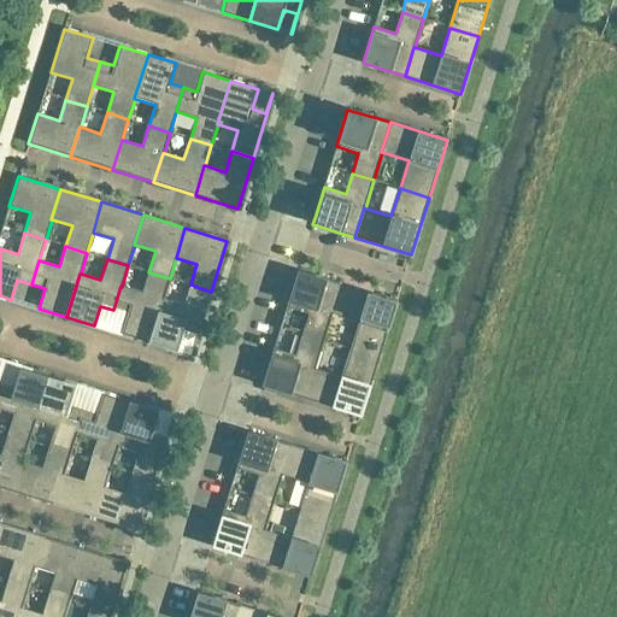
[(331,313),(340,283),(298,270),(286,307),(309,315),(301,335),(323,341),(331,313)]
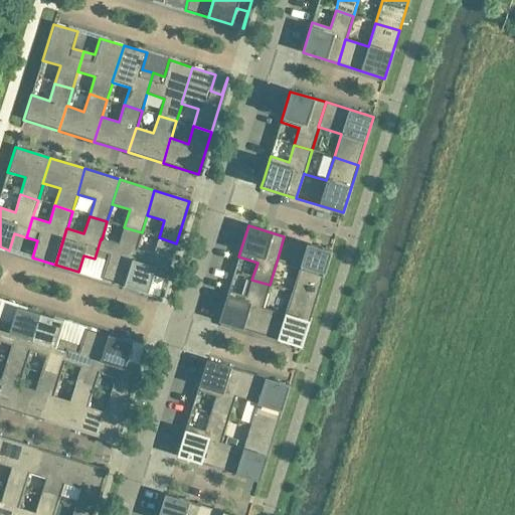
[(125,286),(136,249),(142,232),(124,227),(119,244),(102,239),(101,238),(95,259),(107,263),(101,279),(125,286)]
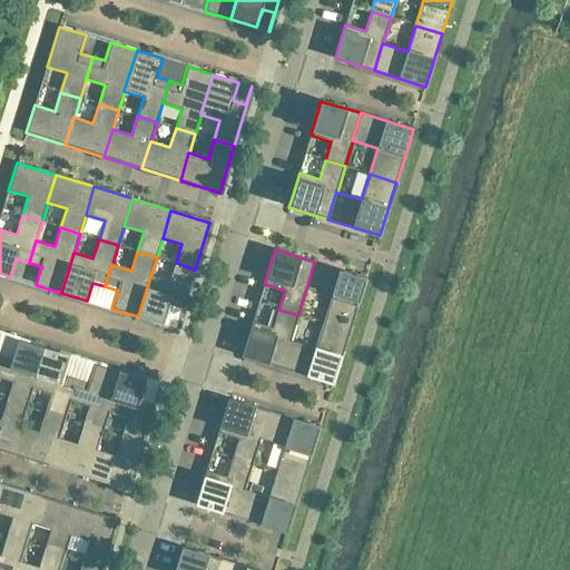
[(350,332),(366,278),(314,262),(306,290),(331,297),(323,323),(350,332)]
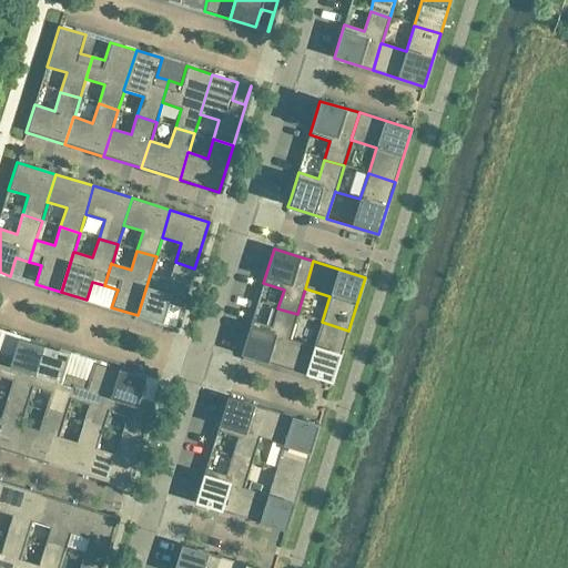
[(176,327),(194,269),(175,262),(169,281),(150,275),(138,315),(163,324),(169,305),(181,308),(175,327),(176,327)]
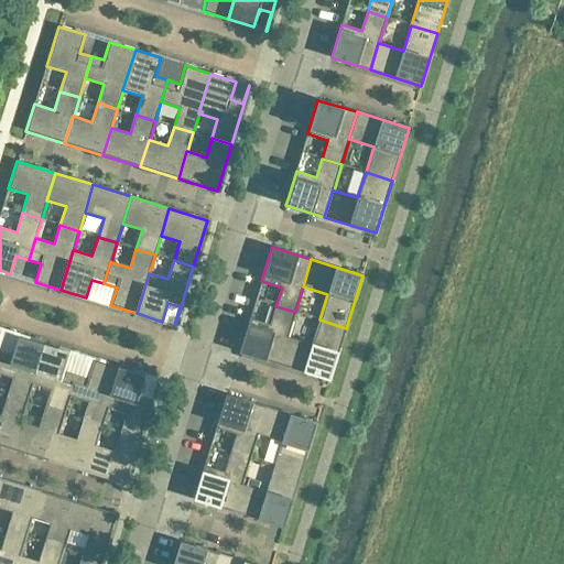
[(278,365),(286,337),(288,337),(295,312),(275,306),(270,325),(250,318),(239,353),(278,365)]
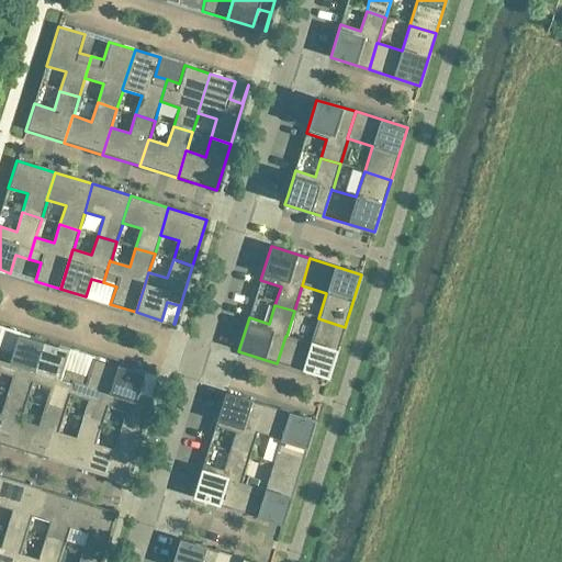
[(296,316),(291,334),(302,338),(308,321),(296,316)]
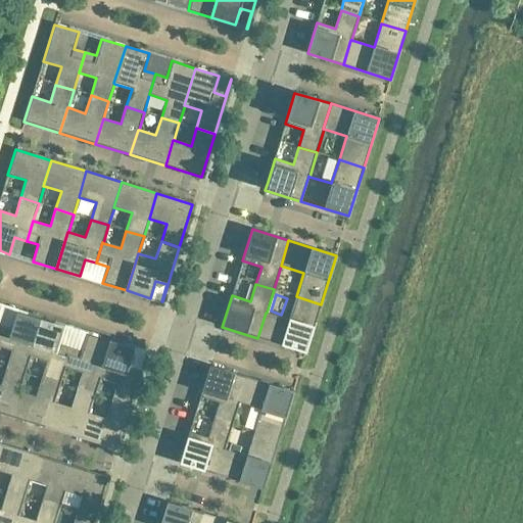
[(305,352),(321,304),(296,296),(289,320),(267,313),(266,313),(257,338),(305,352)]
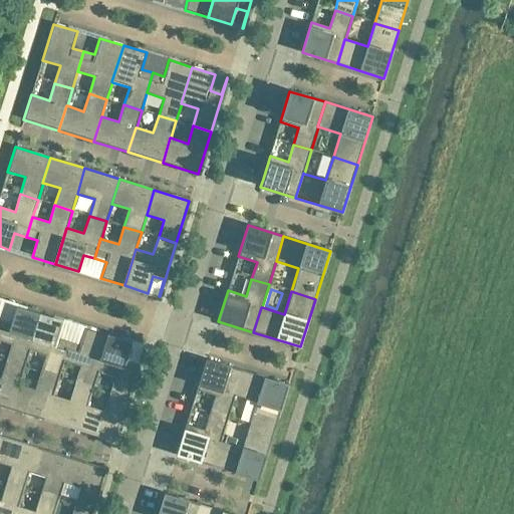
[(28,350),(39,314),(16,306),(11,323),(0,319),(0,340),(11,344),(6,362),(23,367),(29,350),(28,350)]
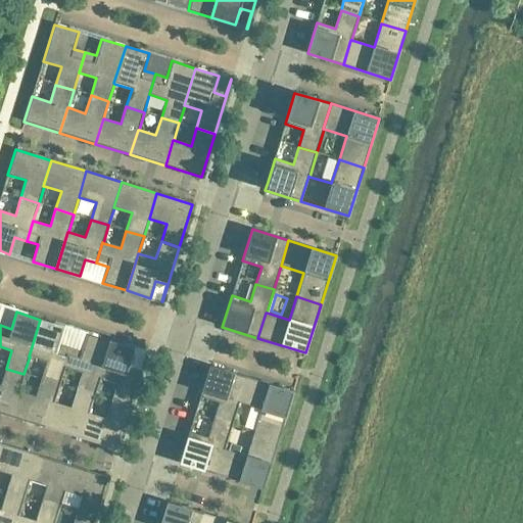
[(64,367),(70,347),(59,343),(64,327),(40,320),(29,357),(30,357),(47,362),(41,379),(59,385),(64,368),(64,367)]
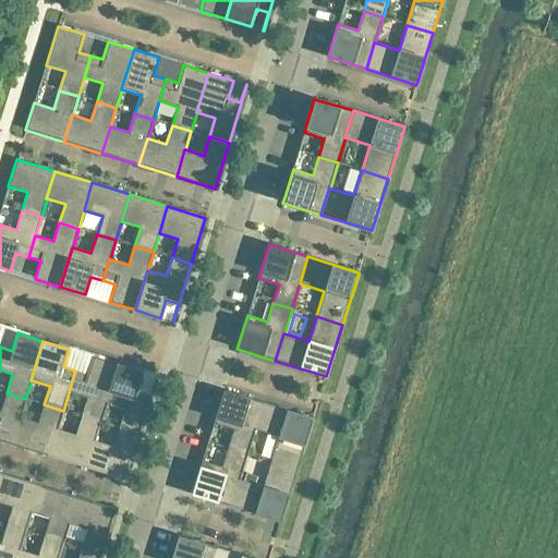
[(106,403),(118,364),(93,356),(87,374),(75,371),(69,391),(69,392),(87,398),(82,416),(100,423),(106,403)]
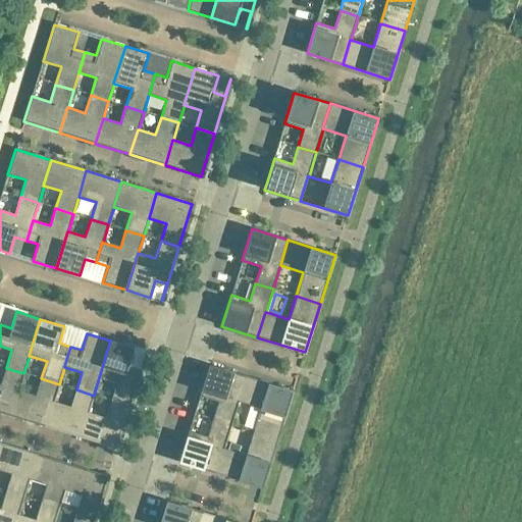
[(129,406),(146,352),(145,352),(140,368),(128,365),(134,348),(110,341),(99,377),(116,383),(111,401),(129,406)]
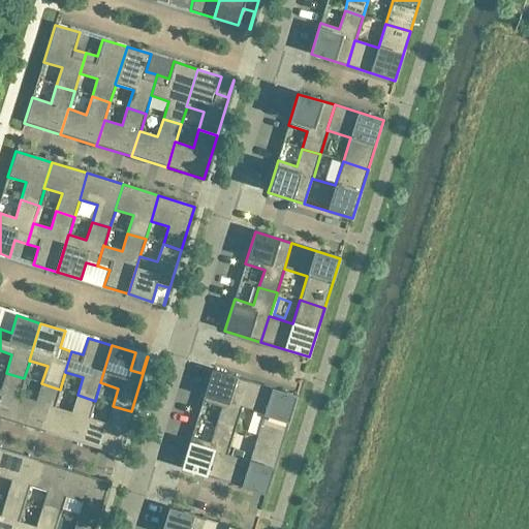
[(241,407),(249,381),(212,370),(203,402),(221,407),(216,425),(235,431),(242,407),(241,407)]
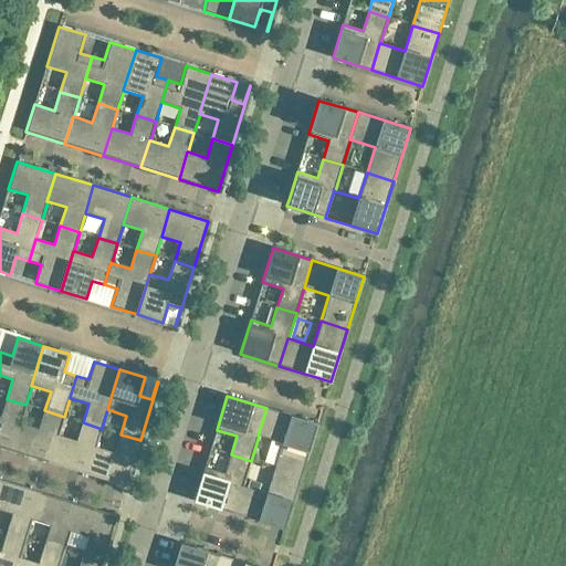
[(0,447),(11,451),(20,423),(25,405),(7,399),(0,418),(0,417),(0,447)]
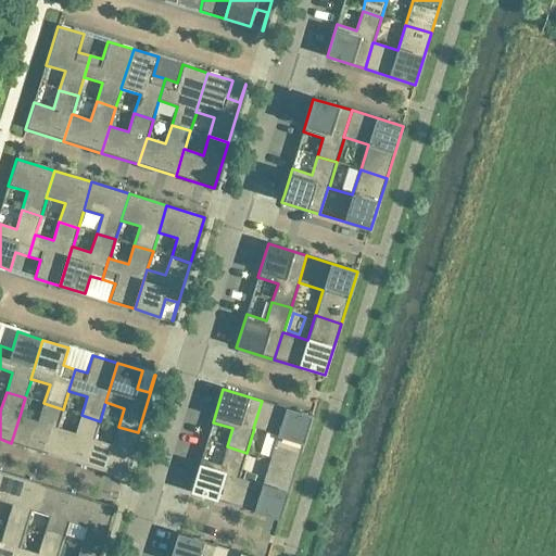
[(295,468),(312,416),(262,401),(253,428),(254,428),(278,436),(269,460),(295,468)]
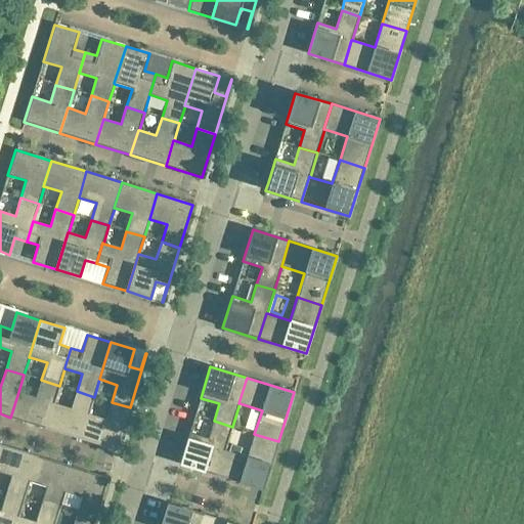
[(45,429),(53,403),(59,386),(41,380),(36,397),(18,392),(10,418),(45,429)]
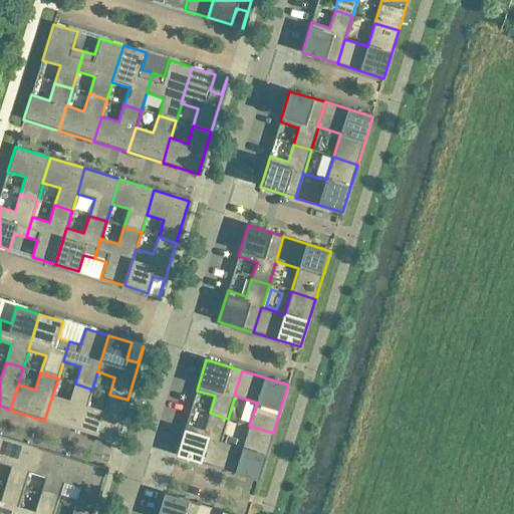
[(78,431),(86,407),(87,407),(92,390),(75,383),(69,401),(52,396),(44,421),(78,431)]
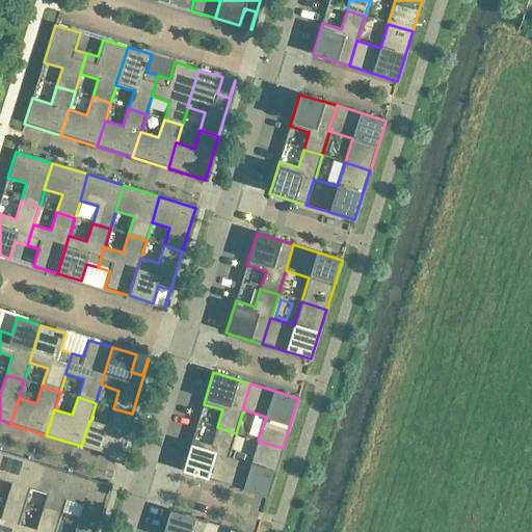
[(118,457),(132,414),(113,408),(108,426),(90,421),(89,421),(81,446),(118,457)]
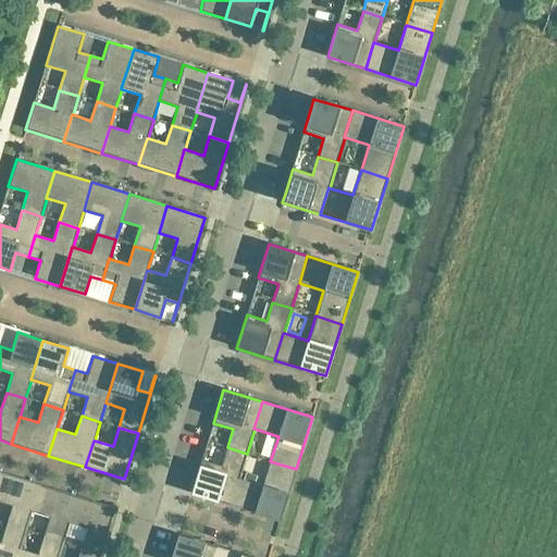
[(197,447),(198,432),(183,431),(182,446),(197,447)]
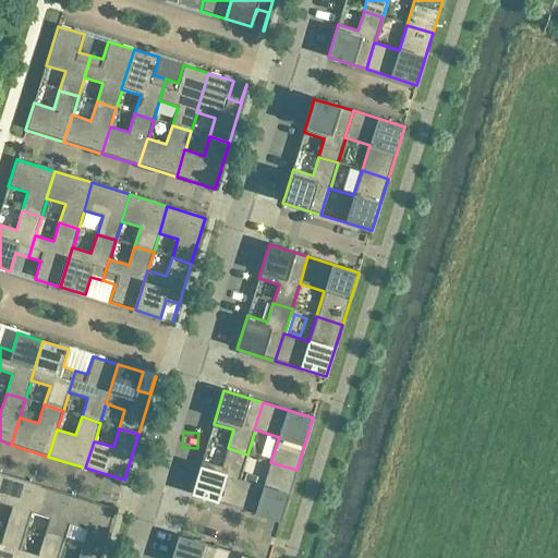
[(230,506),(239,480),(247,455),(228,448),(221,468),(202,461),(192,495),(230,506)]
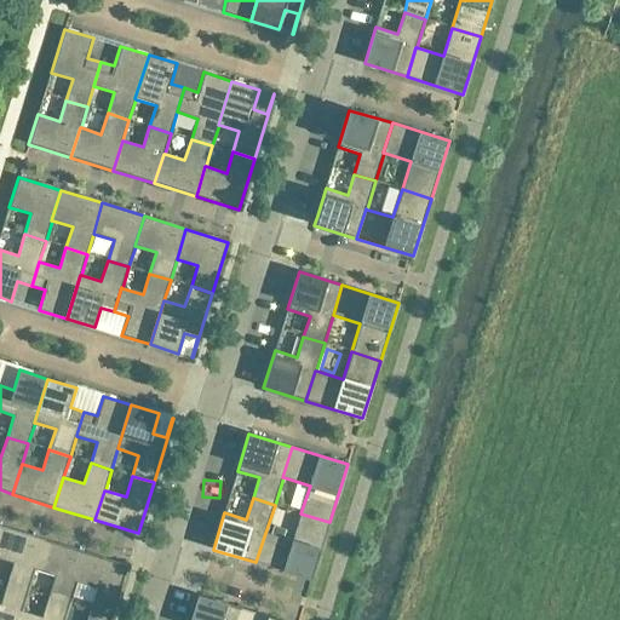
[(313,580),(329,522),(300,514),(292,541),(265,533),(256,562),(313,580)]
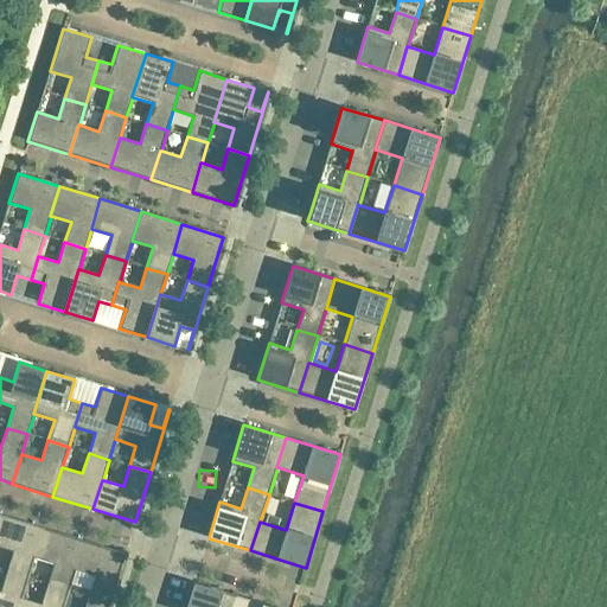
[(33,557),(43,528),(1,516),(0,521),(0,547),(13,551),(7,572),(27,579),(34,557),(33,557)]
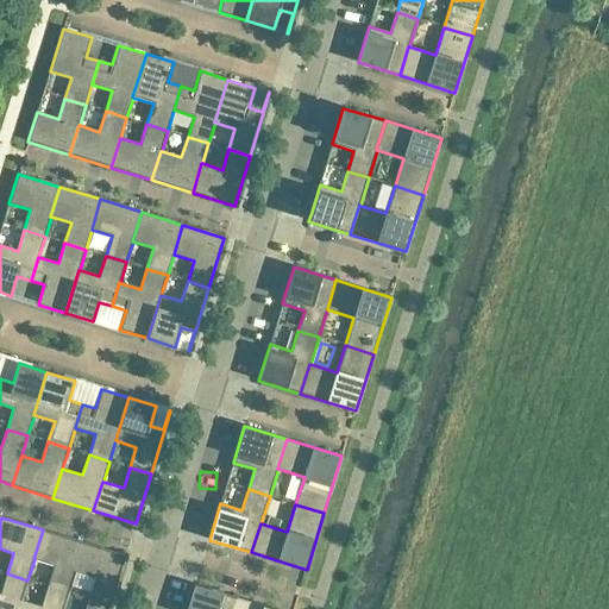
[(74,572),(83,542),(43,529),(33,559),(35,559),(54,566),(48,586),(69,592),(75,572),(74,572)]
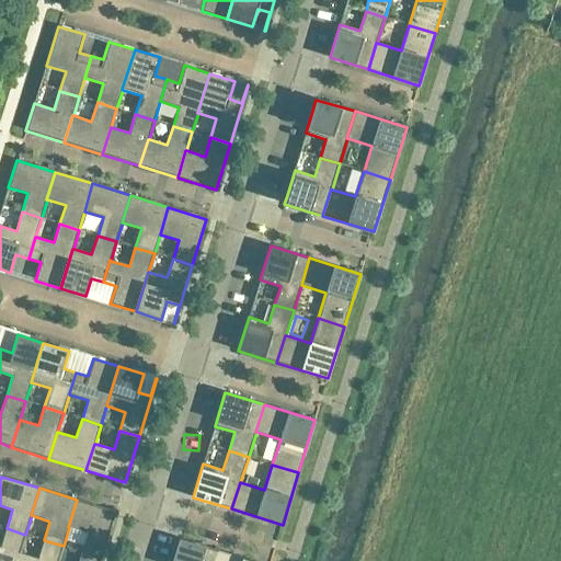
[(101,558),(115,512),(77,500),(68,527),(69,527),(88,533),(81,552),(101,558)]
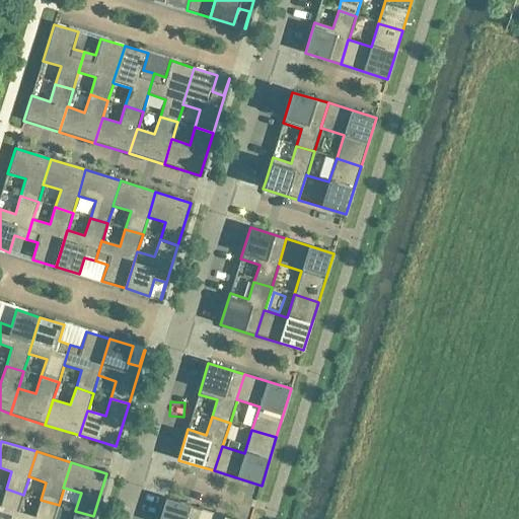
[(0,518),(15,518),(17,512),(18,512),(23,495),(6,489),(0,506),(0,518)]
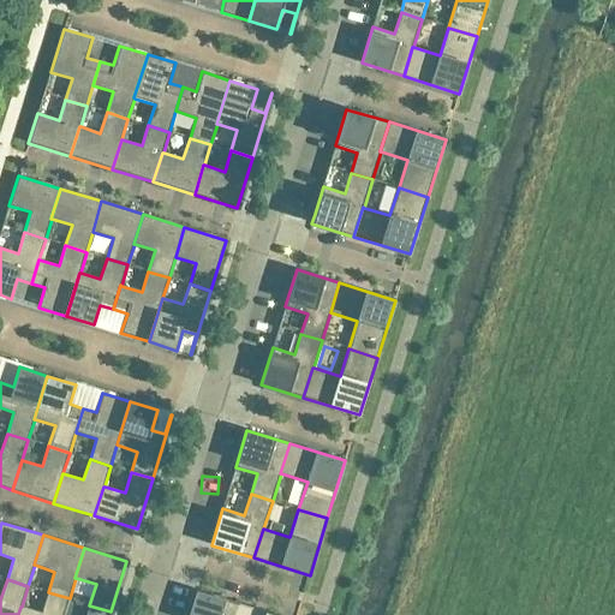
[(236,614),(239,604),(197,591),(189,614),(236,614)]
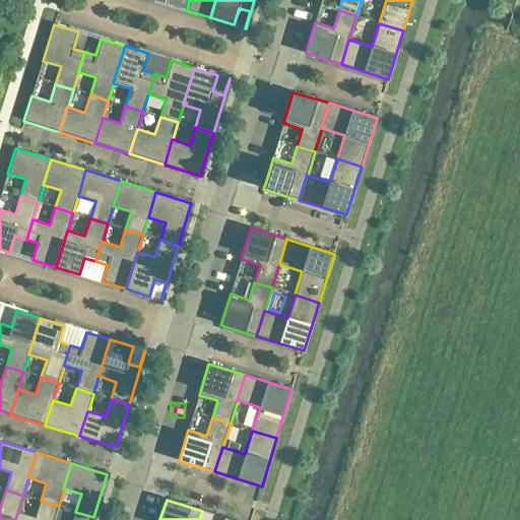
[(54,519),(59,506),(41,501),(36,518),(18,513),(17,513),(15,519),(54,519)]
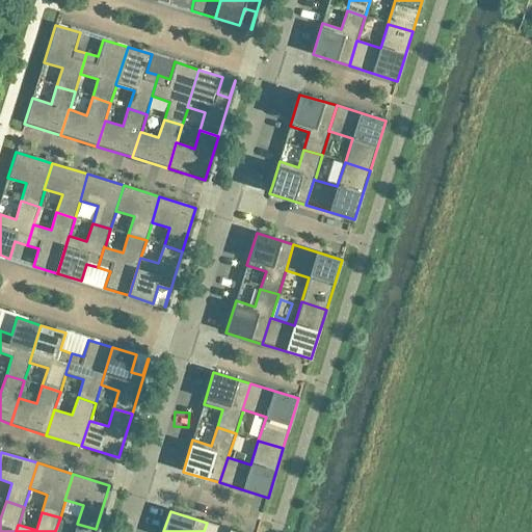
[(238,531),(207,523),(204,531),(238,531)]
